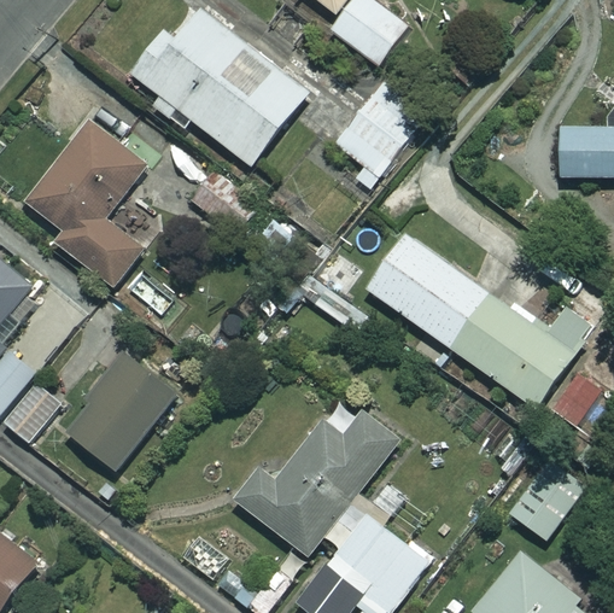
[(310,88),(187,0),(185,0),(132,75),(159,94),(152,104),(183,127),(189,120),(253,167),(310,88)]
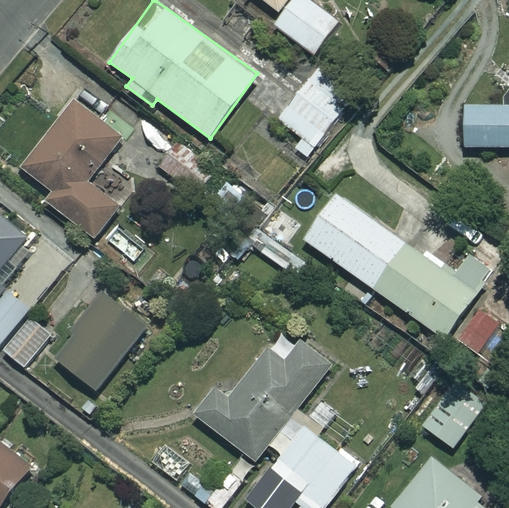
[(262,0),(276,11),(285,0),(262,0)]
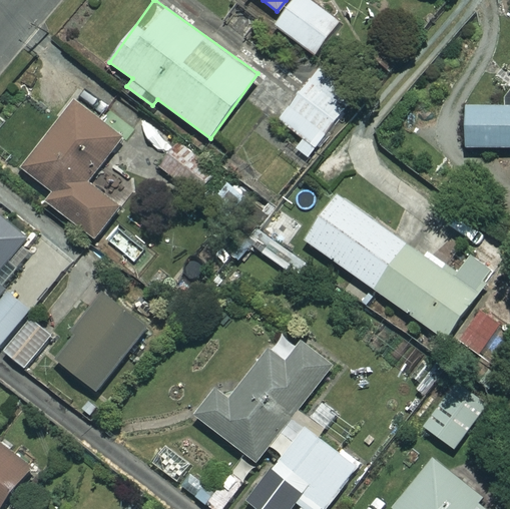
[(341,22),(311,0),(292,0),(275,24),(316,55),(341,22)]
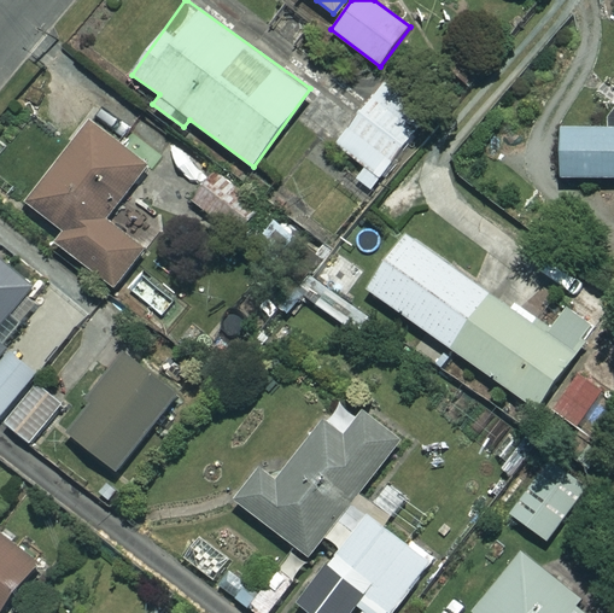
[(427,115),(382,80),(334,142),(363,164),(355,176),(370,188),(427,115)]
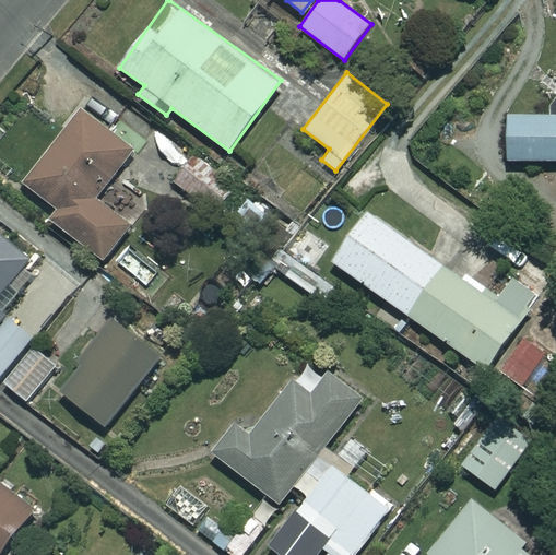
[(131,151),(82,111),(24,184),(56,210),(49,219),(102,261),(131,224),(96,196),(131,151)]
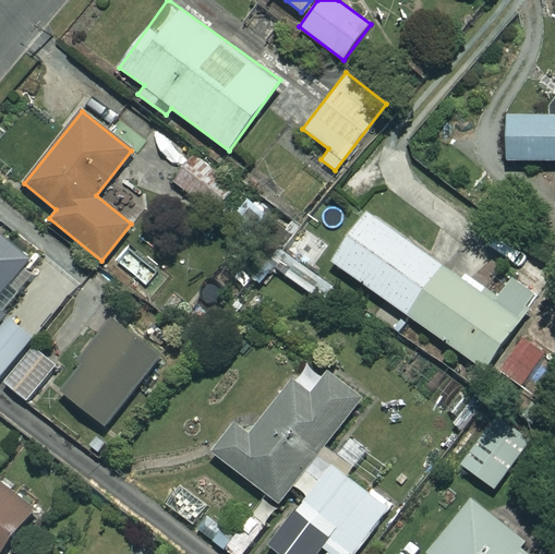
[(554,113),(506,115),(506,160),(554,159),(554,113)]
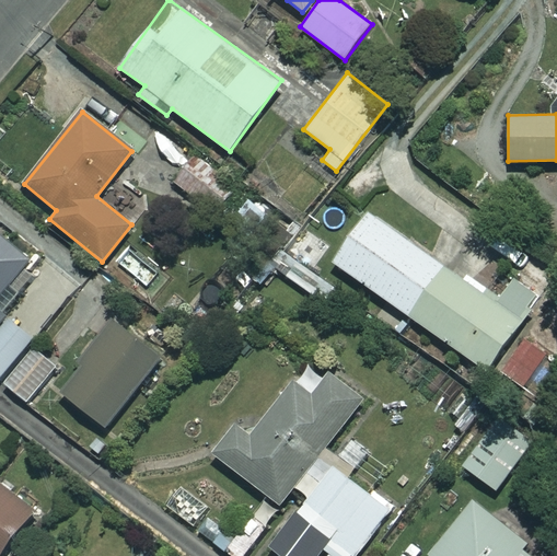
[(195,158),(175,181),(225,223),(245,200),(195,158)]
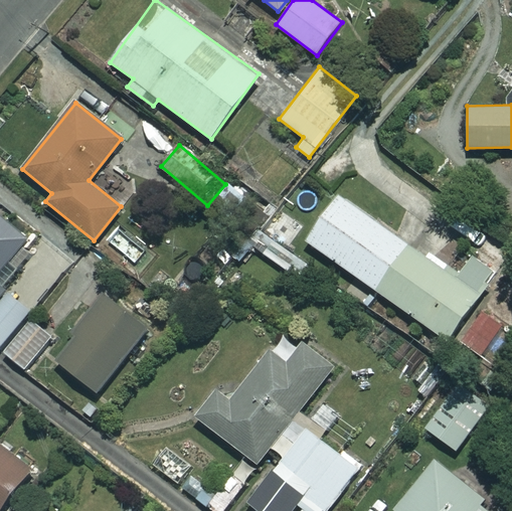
[(375,291),(407,244),(337,195),(305,241),(375,291)]
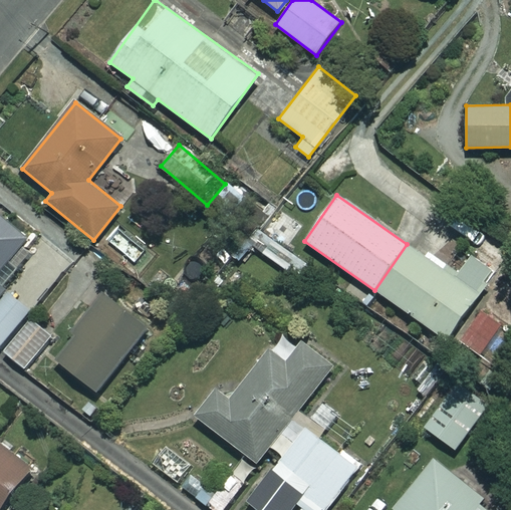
[(0,266),(23,239),(0,220),(0,295),(4,290),(0,286),(0,266)]
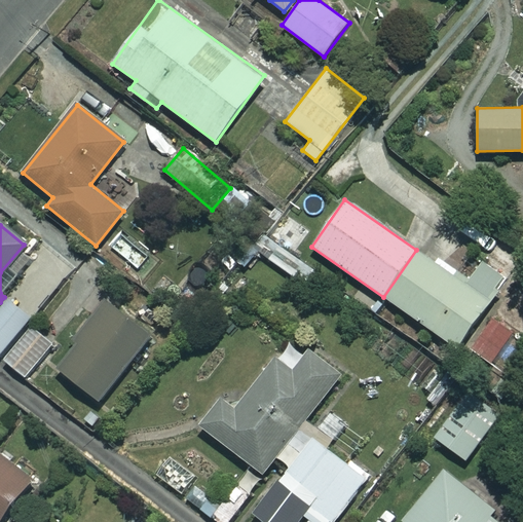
[(416,250),(383,297),(461,350),(513,277),(482,256),(463,283),(416,250)]
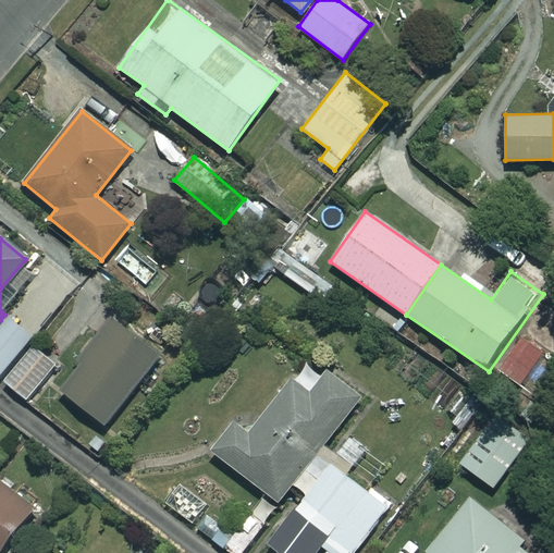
[(32,338),(4,315),(0,320),(0,373),(1,375),(32,338)]
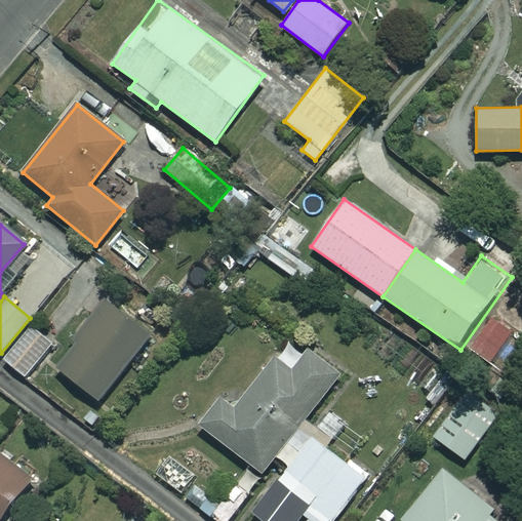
[(150,335),(106,301),(54,366),(98,400),(150,335)]
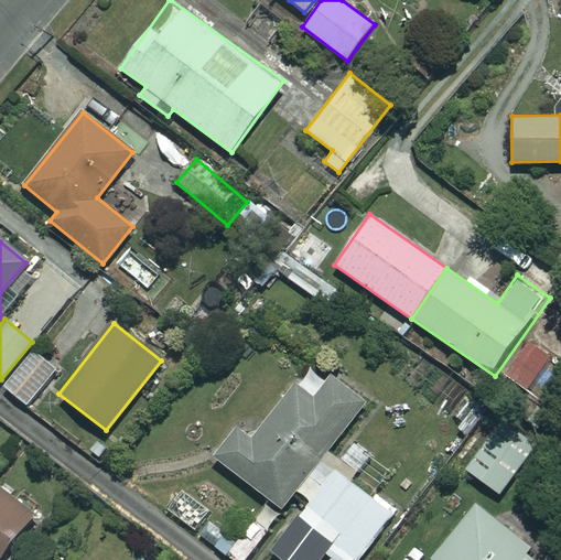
[(557,355),(531,337),(509,369),(533,387),(557,355)]
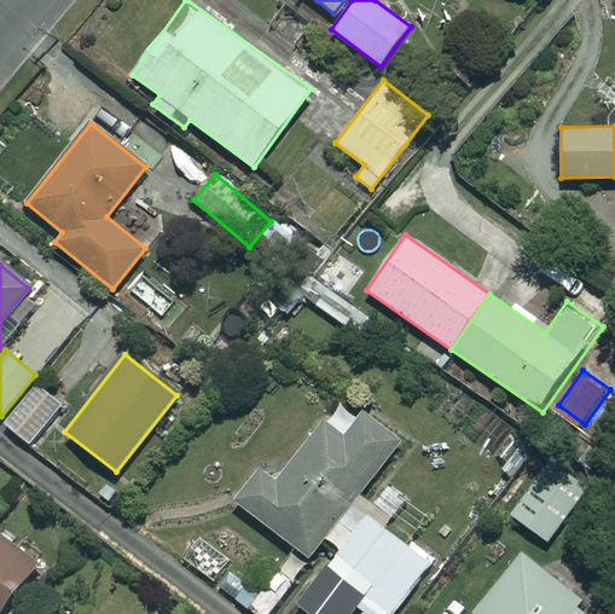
[(402,433),(367,406),(343,438),(323,422),(276,482),(260,470),(235,502),(305,557),(402,433)]
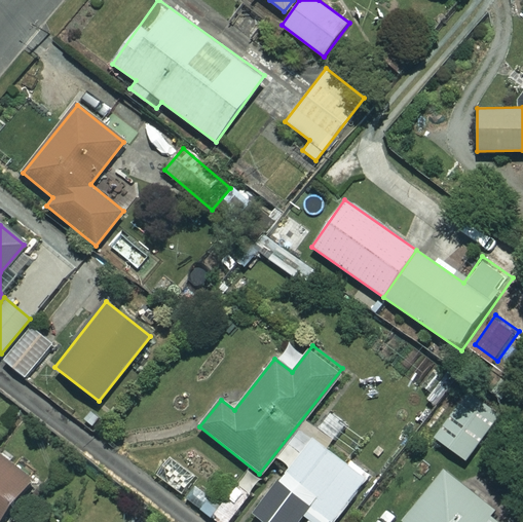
[(463,459),(498,413),(468,389),(432,435),(463,459)]
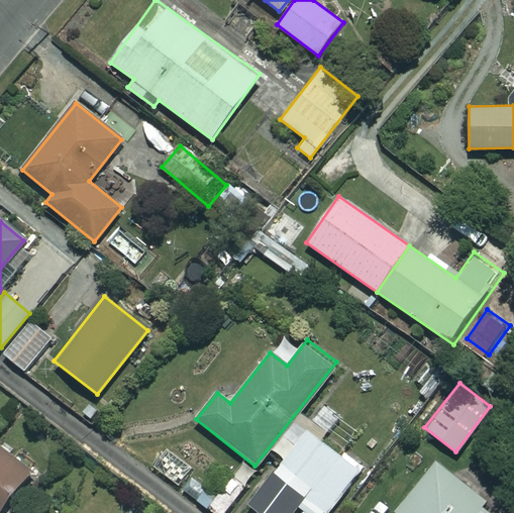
[(285,456),(249,504),(261,512),(271,512),(299,476),(310,484),(300,499),(319,512),(326,512),(360,470),(295,422),(275,449),(285,456)]
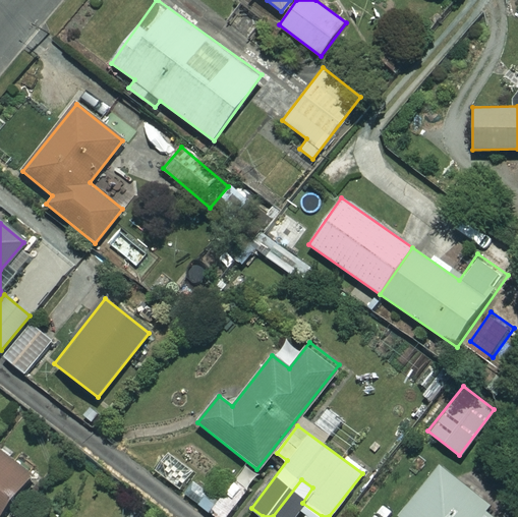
[(0,512),(30,473),(0,450),(0,512)]
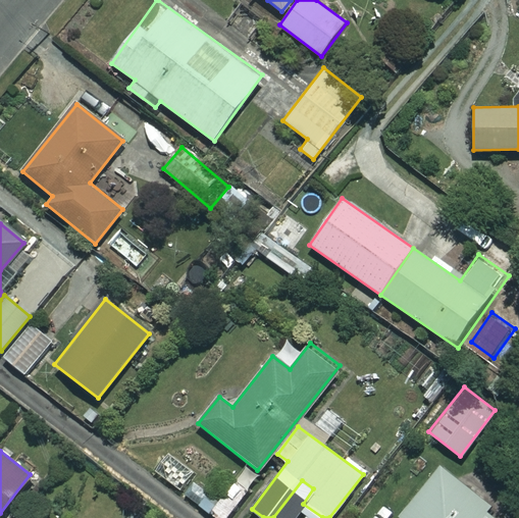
[(491,517),(498,511),(436,467),(400,517),(401,517),(491,517)]
